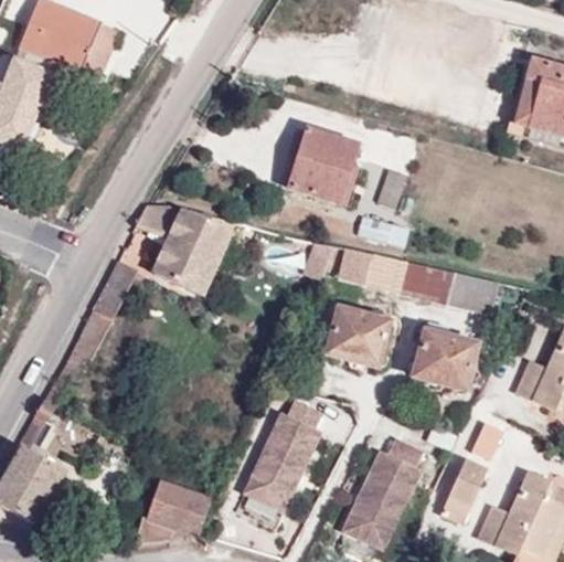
[(119,31),(46,0),(38,0),(20,45),(56,61),(98,78),(119,31)]
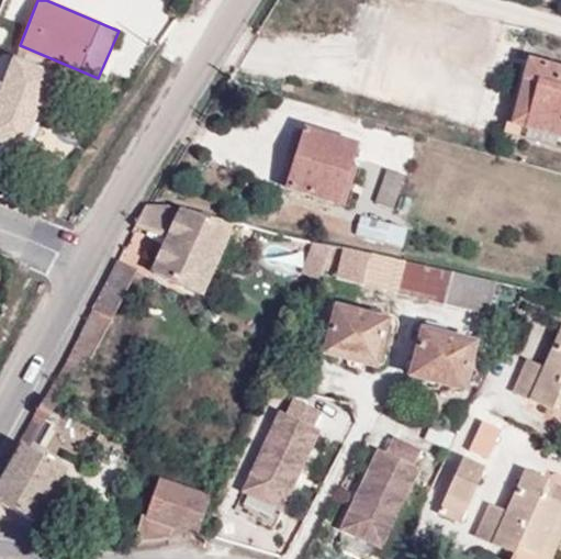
[(56,60),(20,45),(0,92),(0,137),(20,146),(56,60)]
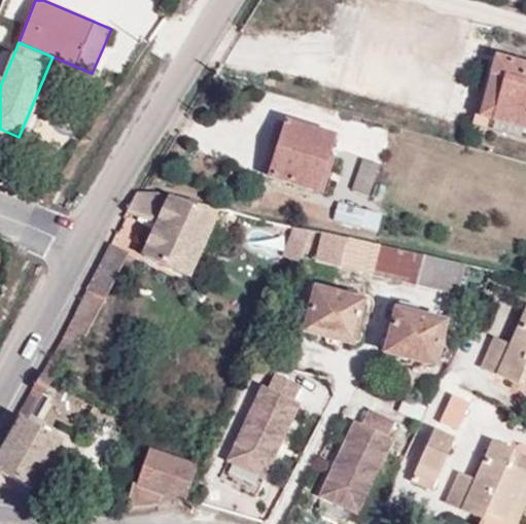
[(525,129),(525,64),(495,56),(490,74),(502,77),(491,119),(521,128),(525,129)]
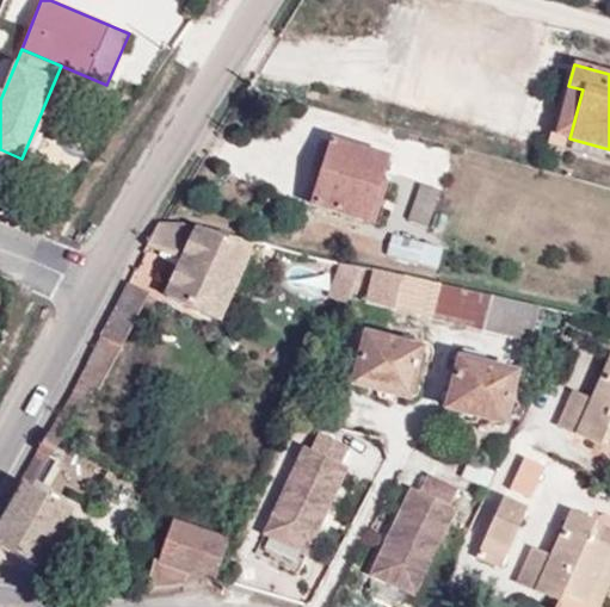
[(601,159),(604,148),(570,138),(583,90),(568,86),(552,146),(601,159)]
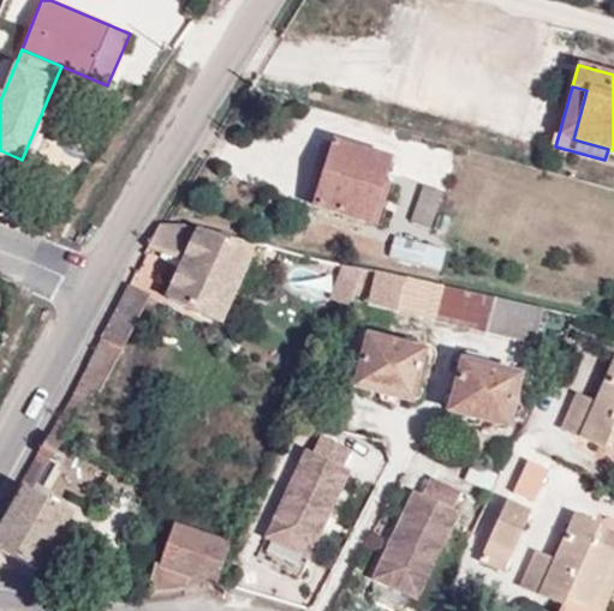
[(370,222),(391,159),(334,141),(311,204),(370,222)]
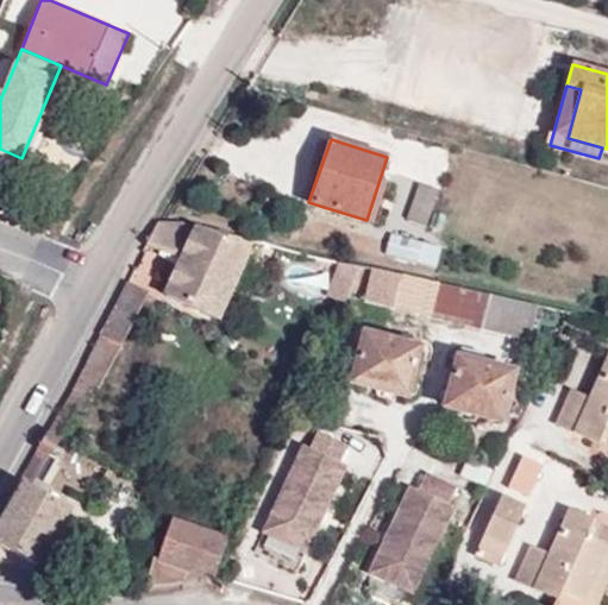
[(438,190),(419,183),(407,218),(427,225),(438,190)]
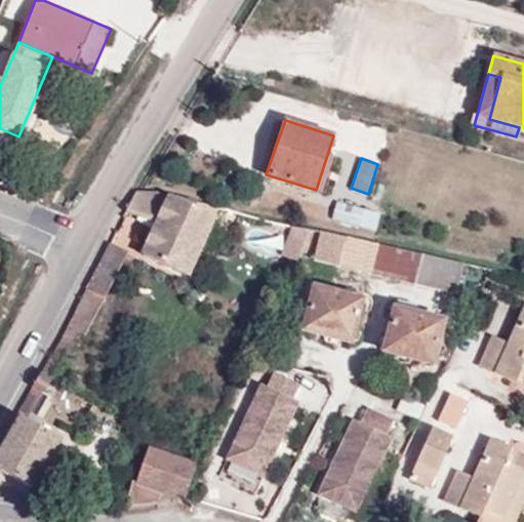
[(149,190),(136,191),(126,208),(159,219),(143,253),(188,274),(217,205),(149,190)]
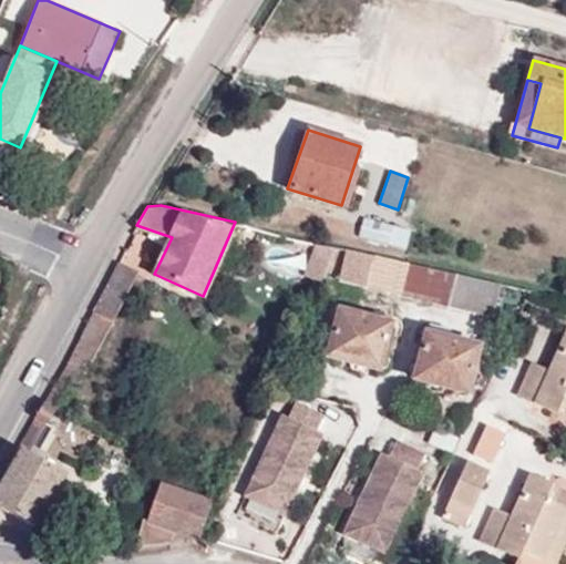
[(394,226),(393,224),(364,217),(360,237),(404,247),(409,228),(394,226)]
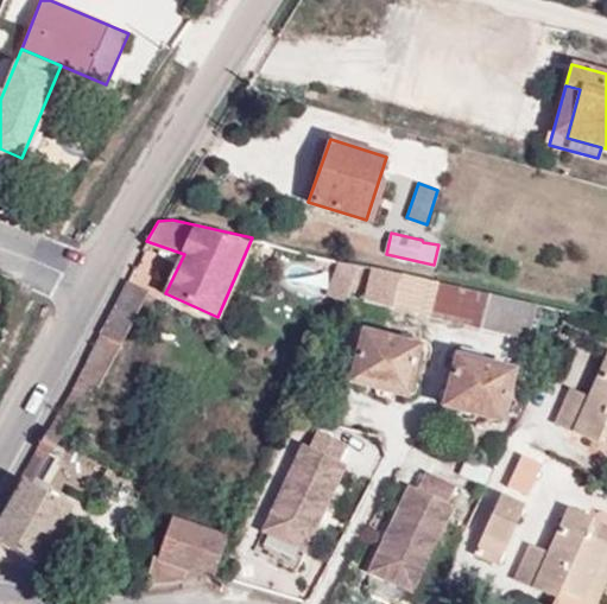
[(337,259),(324,293),(343,300),(362,262),(337,259)]
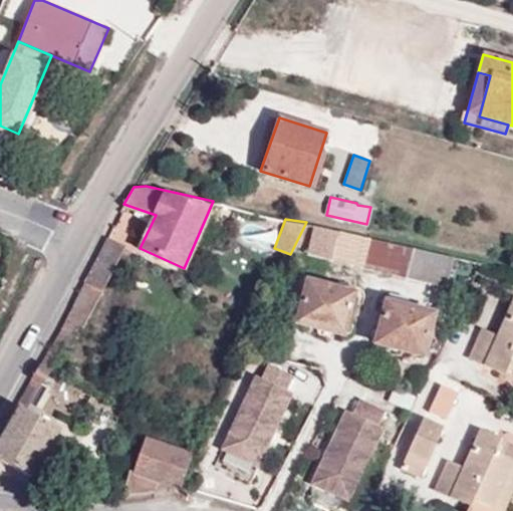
[(331,259),(338,230),(313,224),(306,253),(331,259)]
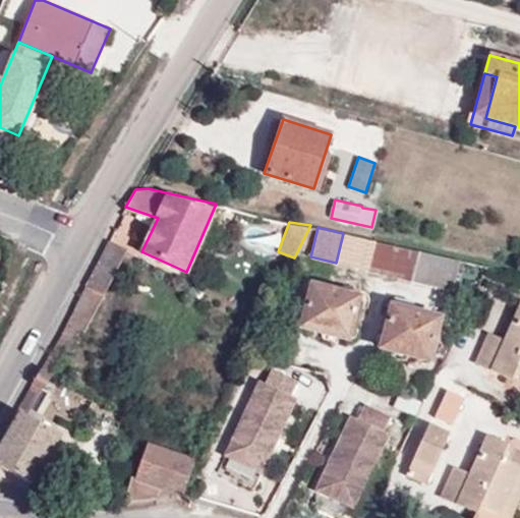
[(413,280),(419,251),(343,233),(336,263),(413,280)]
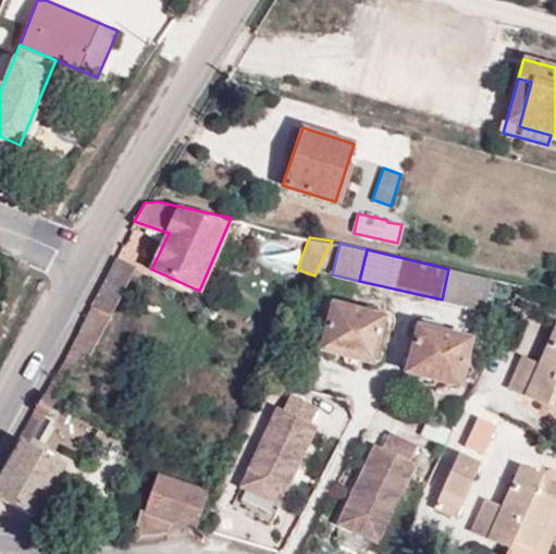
[(115,257),(102,284),(121,295),(135,267),(115,257)]
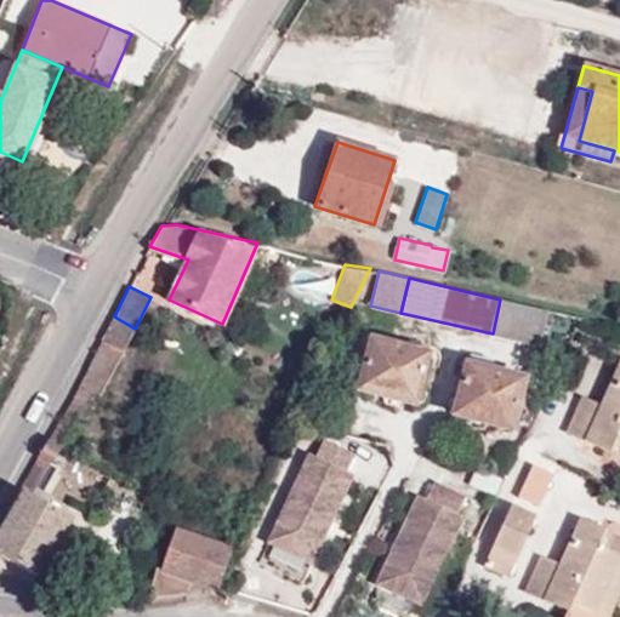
[(549,313),(500,300),(493,333),(541,344),(549,313)]
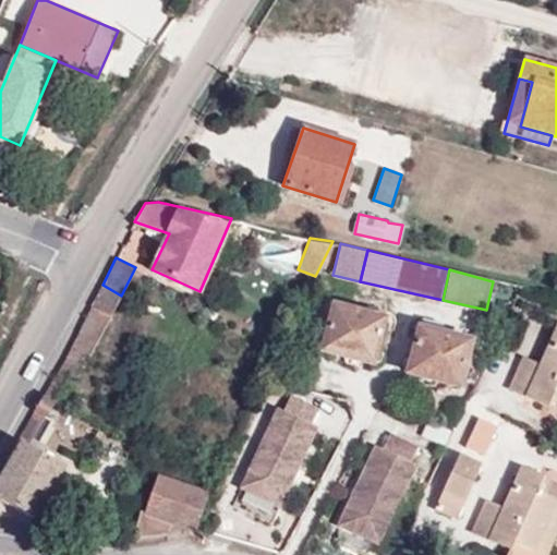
[(103,285),(72,345),(82,351),(91,354),(121,296),(103,285)]
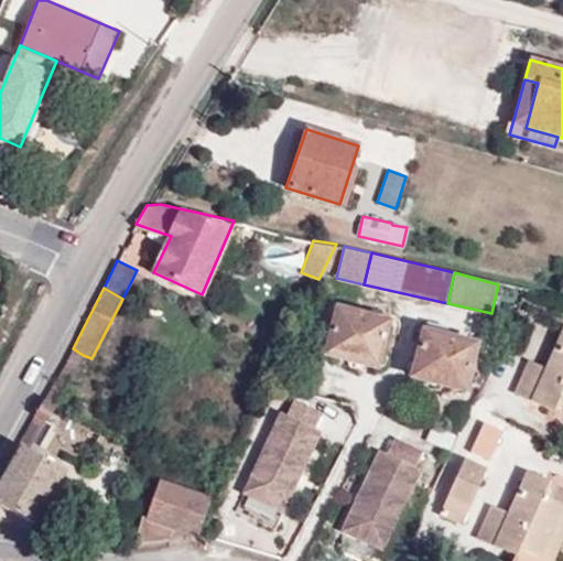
[(369,309),(367,317),(388,323),(390,314),(369,309)]
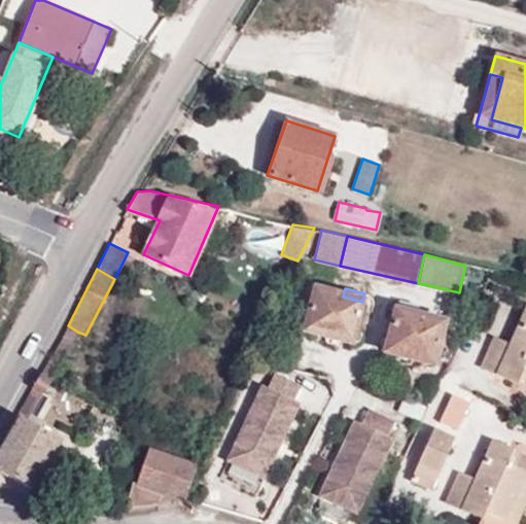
[(304,330),(325,337),(327,329),(353,336),(362,302),(343,297),(315,289),(304,330)]
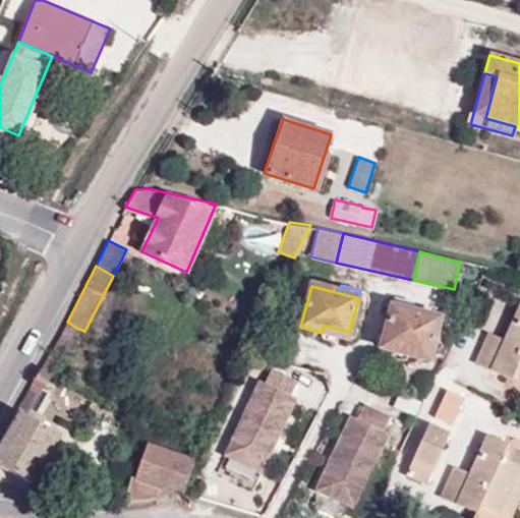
[(394,298),(393,306),(411,311),(413,303),(394,298)]
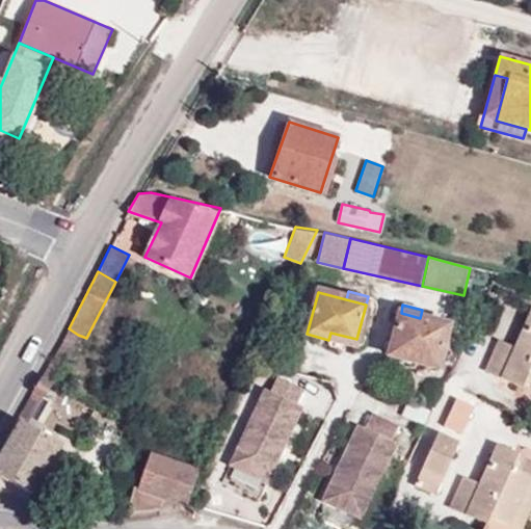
[(527,380),(530,381),(530,310),(514,347),(498,340),(484,369),(524,386),(527,380)]
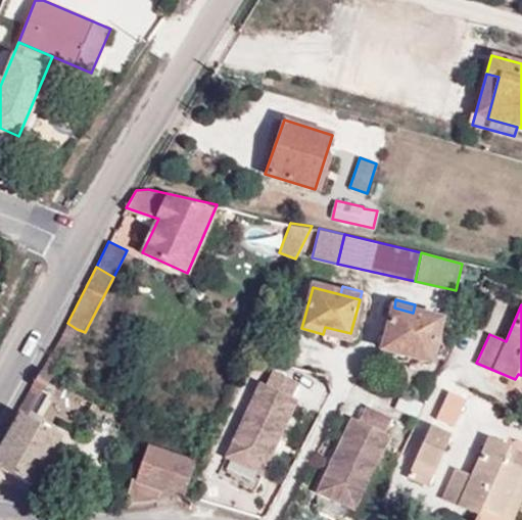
[(394,308),(385,341),(411,348),(409,355),(430,361),(439,319),(413,313),(394,308)]
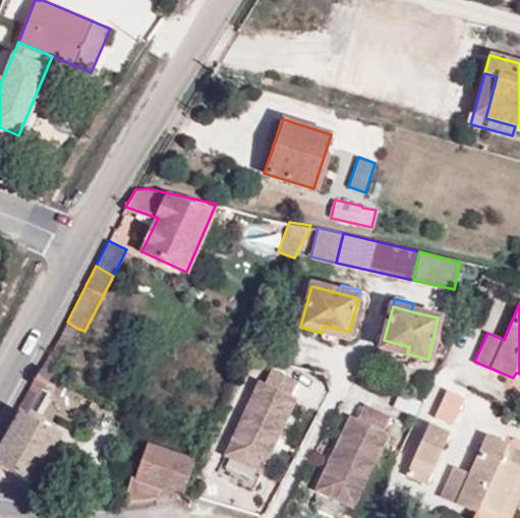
[(67,322),(41,367),(50,373),(76,328),(67,322)]
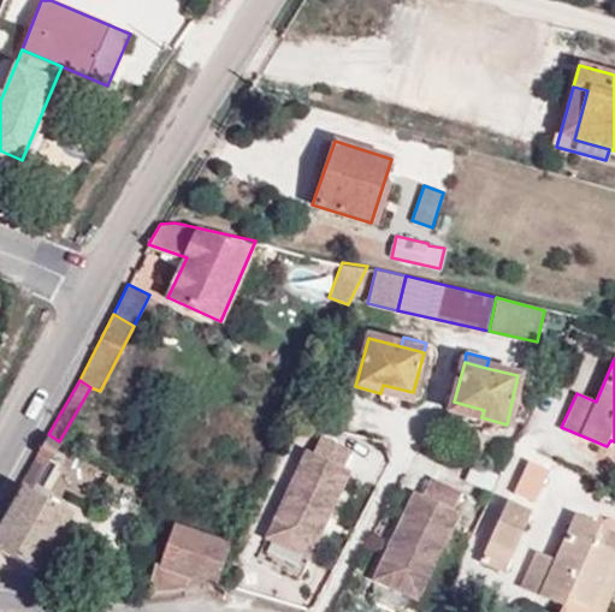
[(383,385),(380,393),(412,400),(413,392),(383,385)]
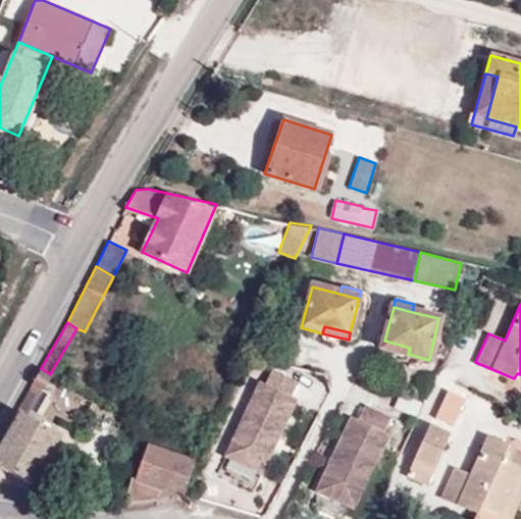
[(410,348),(384,341),(382,349),(408,354),(410,348)]
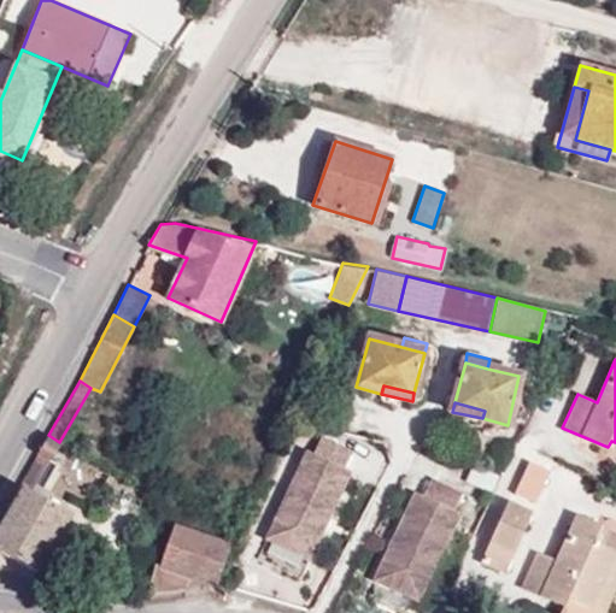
[(306,447),(265,536),(309,556),(351,469),(344,465),(352,448),(321,434),(312,451),(306,447)]
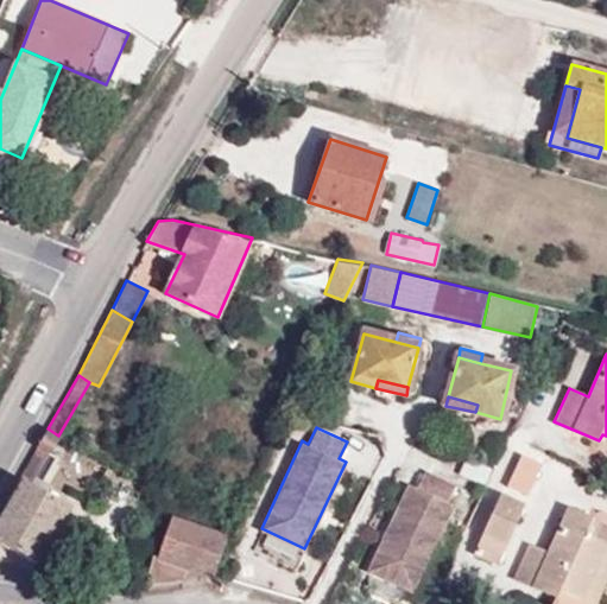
[(48,428),(38,445),(50,452),(61,436),(58,436),(48,428)]
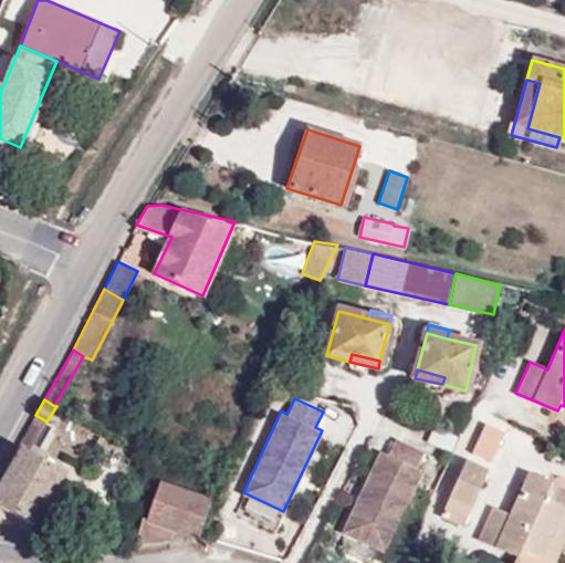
[(18,446),(28,452),(46,421),(35,415),(18,446)]
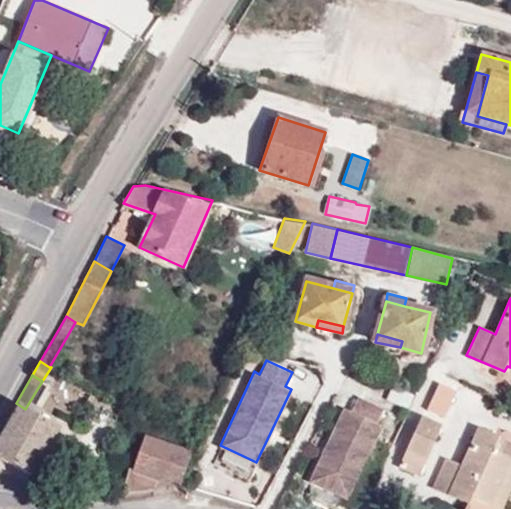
[(345,406),(310,479),(347,497),(382,424),(376,421),(383,408),(358,395),(351,409),(345,406)]
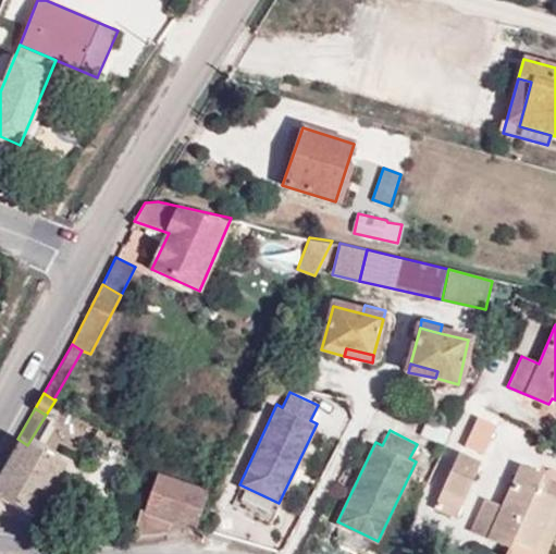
[(33,517),(63,465),(27,445),(17,439),(8,455),(12,458),(0,478),(0,497),(31,516),(33,517)]
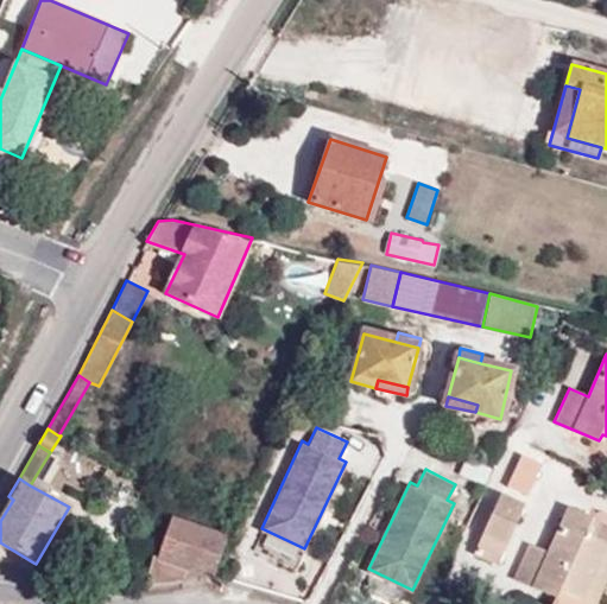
[(500,495),(474,552),(497,563),(523,506),(500,495)]
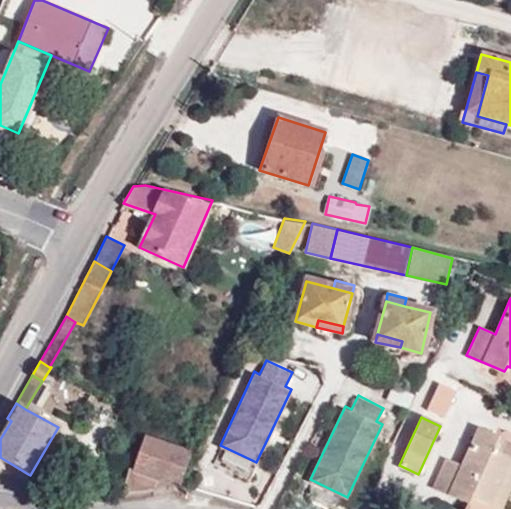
[(473,496),(490,505),(510,458),(493,450),(500,438),(478,428),(462,465),(446,459),(433,487),(470,503),(473,496)]
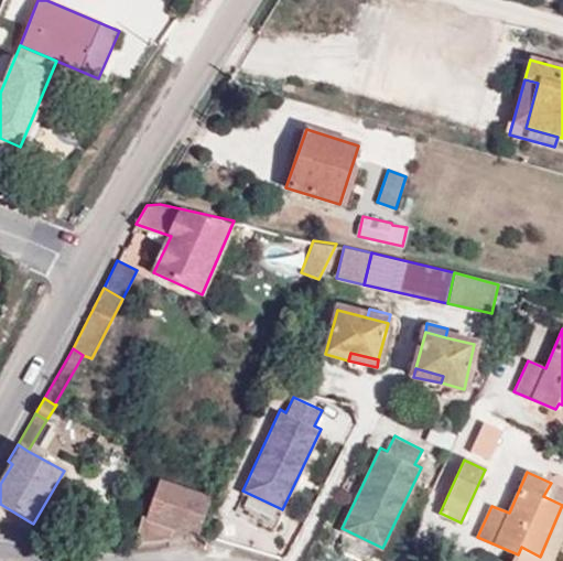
[(172,525),(196,535),(213,495),(158,478),(145,515),(141,514),(132,543),(168,538),(172,525)]
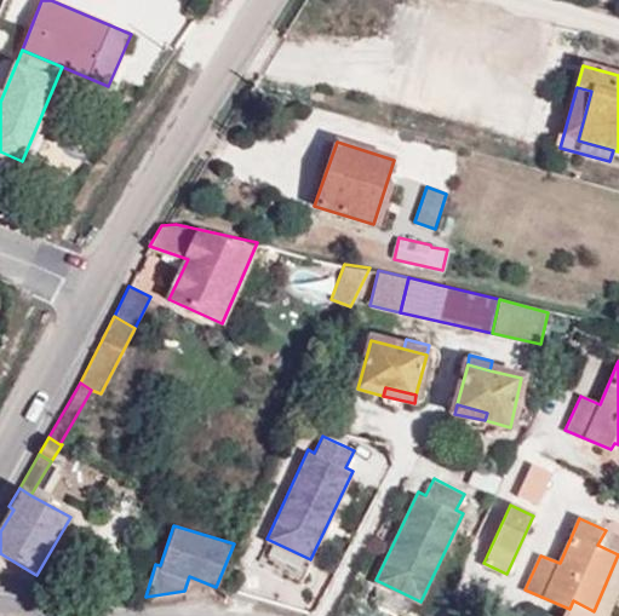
[(618,554),(594,611),(605,615),(606,615),(618,588),(618,535),(606,530),(597,545),(618,554)]
